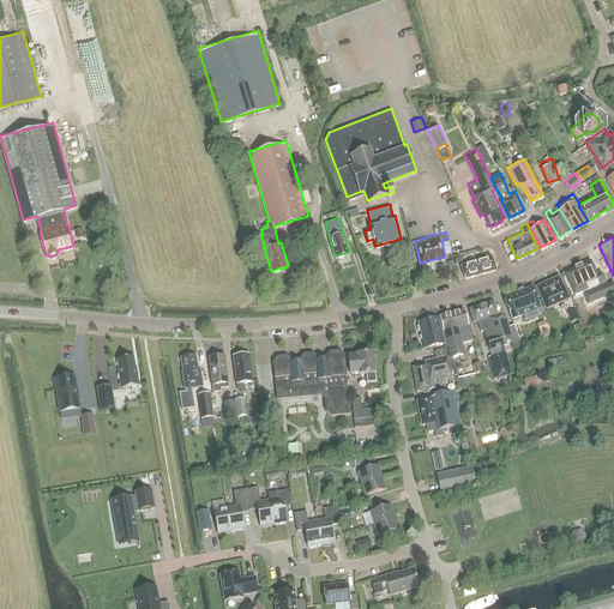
[(461,261),(464,276),(495,266),(489,251),(470,257),(471,259),(461,261)]
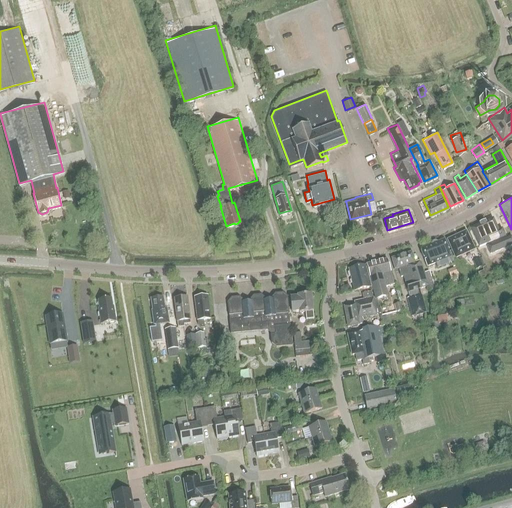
[(506,234),(505,232),(500,223),(497,224),(492,214),(470,224),(479,243),(485,241),(489,251),(511,240),(511,232),(511,233),(510,232),(506,234)]
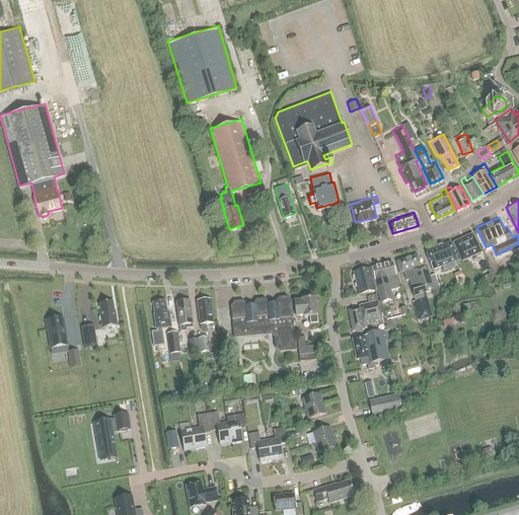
[(461,258),(480,249),(476,241),(472,231),(453,239),(458,249),(461,258)]
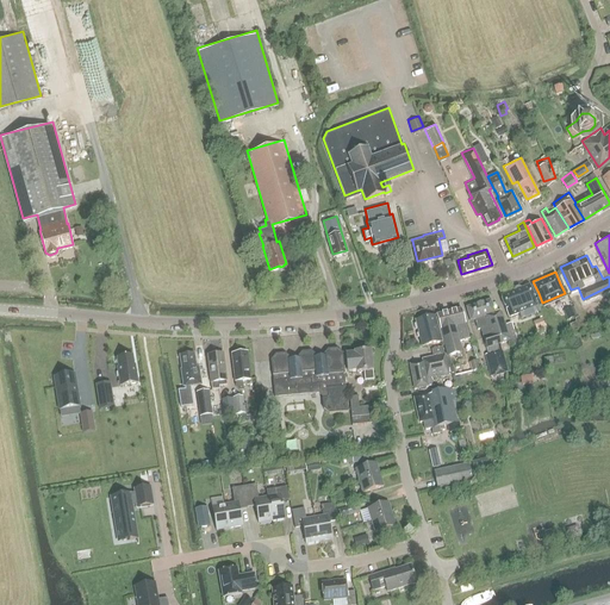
[(508,313),(536,301),(529,282),(521,285),(517,284),(515,285),(514,288),(500,293),(508,313)]
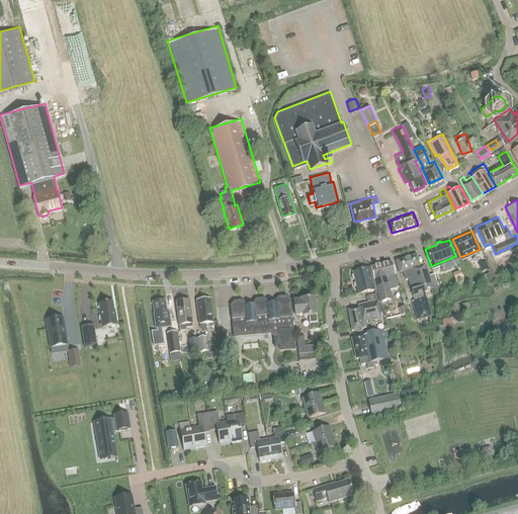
[(413,292),(414,292),(415,297),(411,298),(416,317),(430,313),(426,294),(425,294),(423,289),(432,286),(425,261),(420,263),(416,252),(396,258),(399,269),(403,268),(406,277),(408,276),(413,292)]
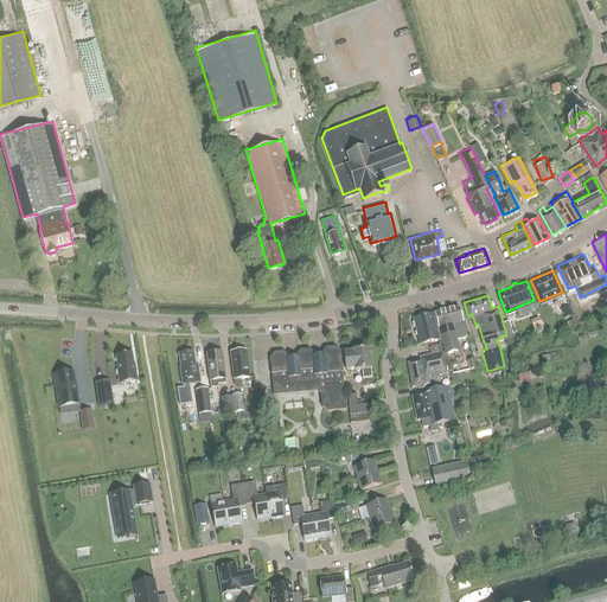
[(574,311),(570,301),(560,306),(564,314),(574,311)]
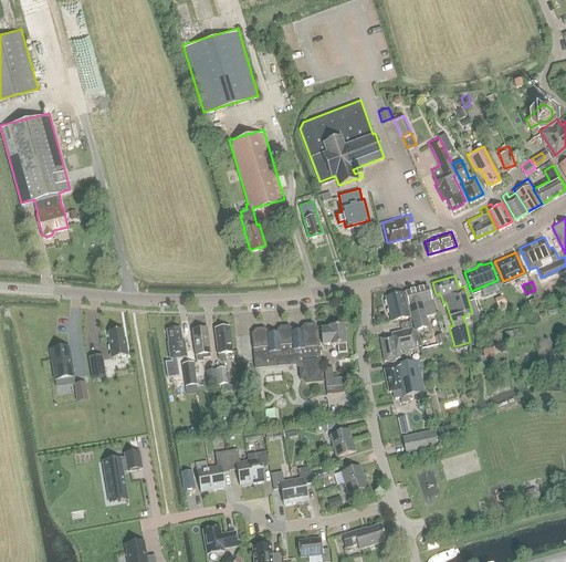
[(426,314),(436,311),(428,283),(404,289),(408,302),(415,326),(428,323),(426,314)]
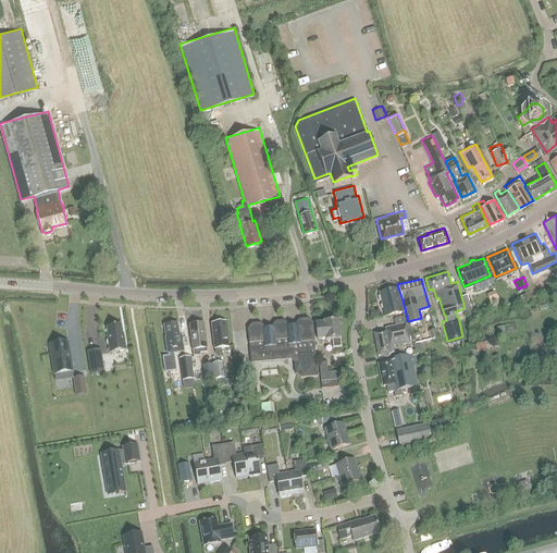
[(385,314),(403,309),(396,285),(379,290),(385,314)]
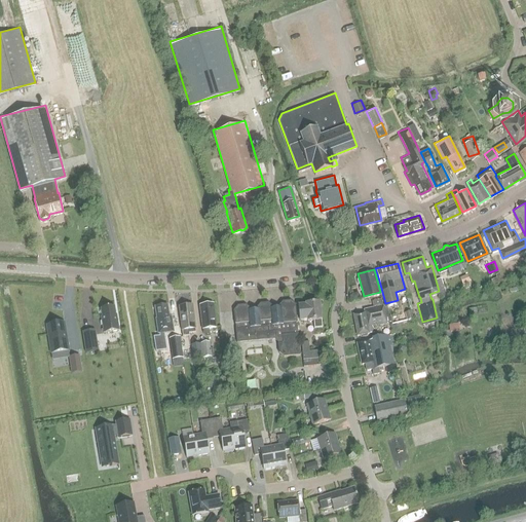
[(470,278),(466,271),(459,274),(461,282),(470,278)]
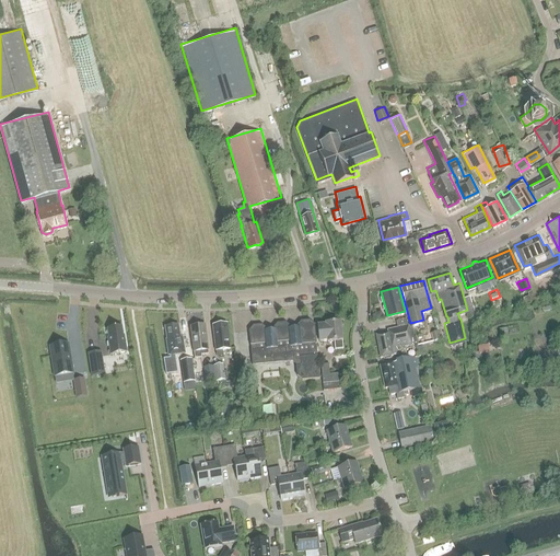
[(474,308),(469,293),(463,296),(468,310),(474,308)]
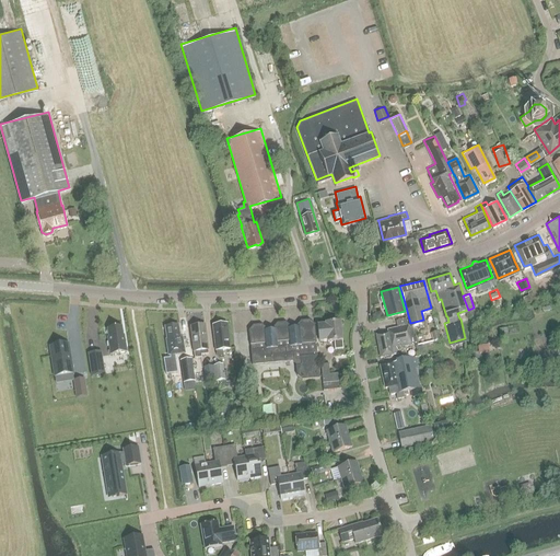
[(252,361),(284,359),(291,358),(295,361),(296,372),(302,377),(319,374),(315,339),(314,322),(310,317),(300,319),(296,323),(296,324),(290,325),(290,324),(284,320),(277,321),(272,325),(272,327),(266,327),(266,326),(261,322),(253,323),(249,327),(252,361)]
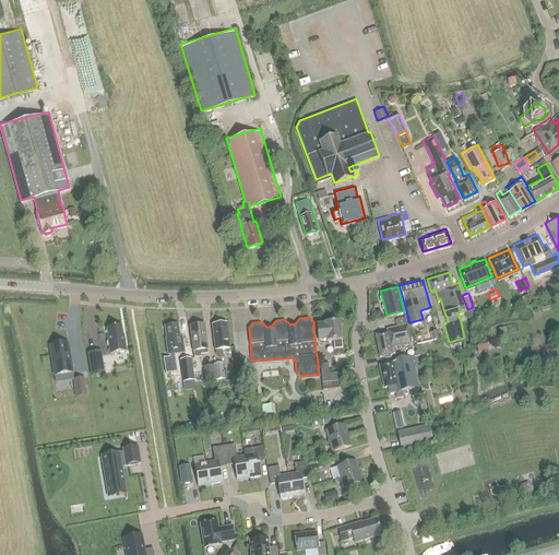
[(318,338),(325,337),(325,338),(333,338),(334,346),(342,345),(342,335),(341,335),(340,318),(324,319),(324,320),(317,321),(318,338)]
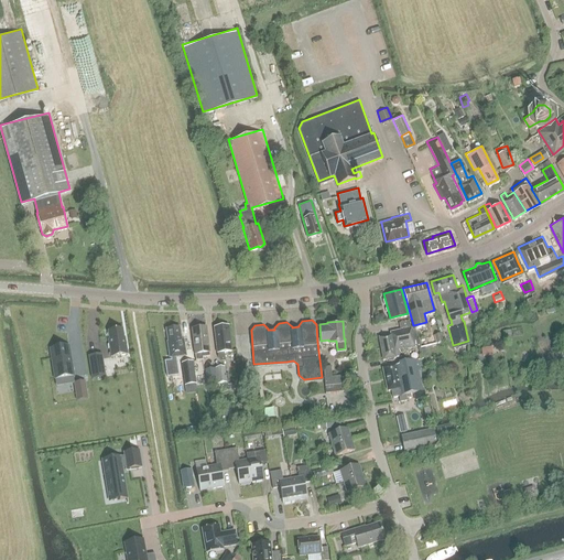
[(214,324),(217,350),(217,355),(220,358),(224,357),(223,348),(231,347),(228,322),(214,324)]
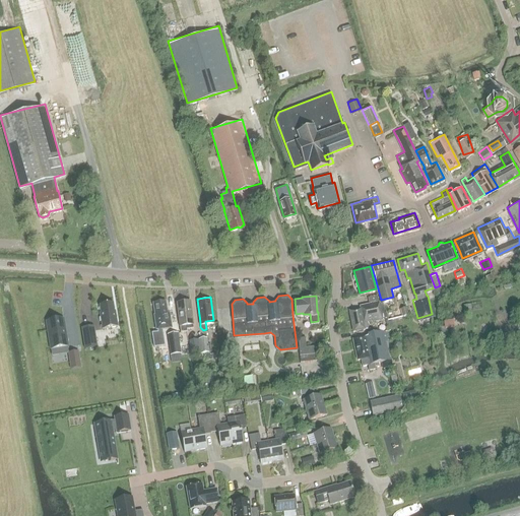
[(176,300),(179,323),(180,329),(186,328),(186,326),(193,325),(192,321),(193,321),(190,298),(188,299),(187,298),(181,298),(180,300),(176,300)]
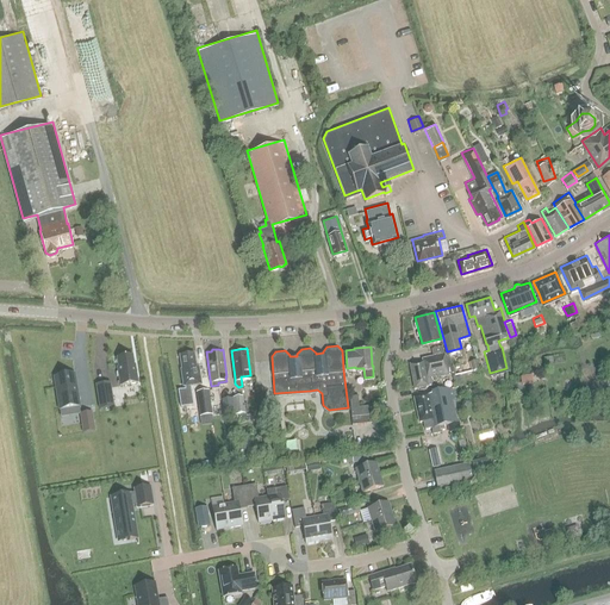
[(190,381),(201,380),(199,365),(195,365),(193,350),(180,353),(181,366),(184,384),(185,384),(186,386),(178,386),(180,403),(193,401),(190,381)]
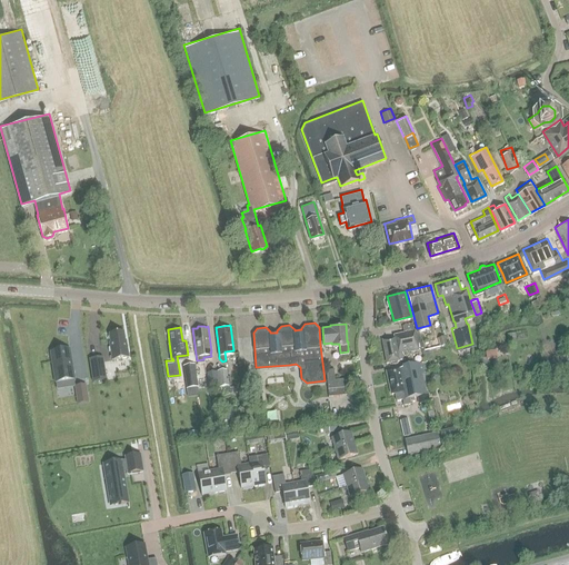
[(403,349),(423,345),(422,340),(420,340),(417,328),(415,329),(413,328),(393,333),(395,335),(382,337),(387,359),(405,356),(403,349)]
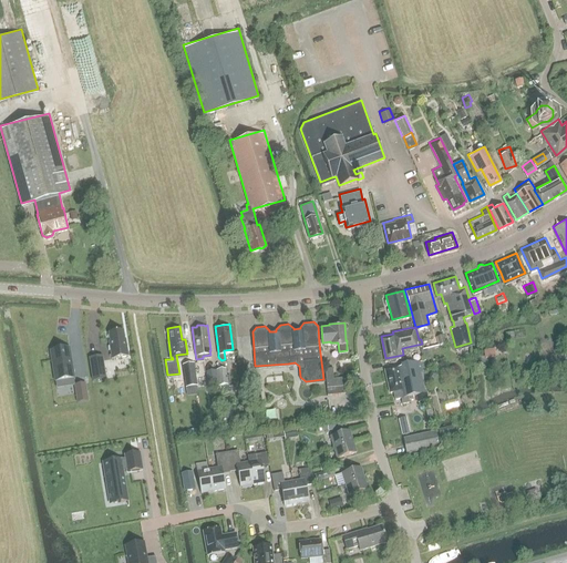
[(123,328),(109,330),(110,339),(109,339),(111,356),(127,354),(125,337),(124,337),(123,328)]
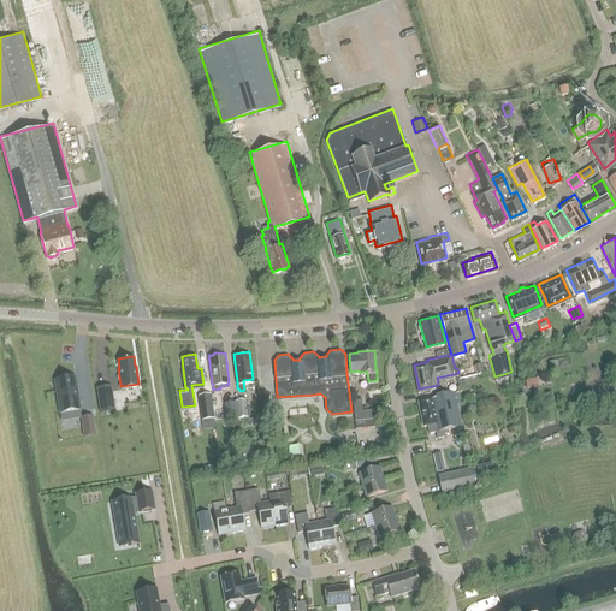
[(75,373),(54,377),(59,410),(80,407),(75,373)]
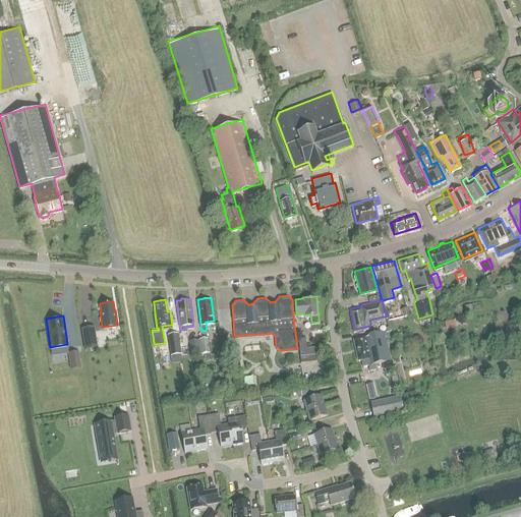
[(454,325),(453,317),(443,319),(444,326),(454,325)]
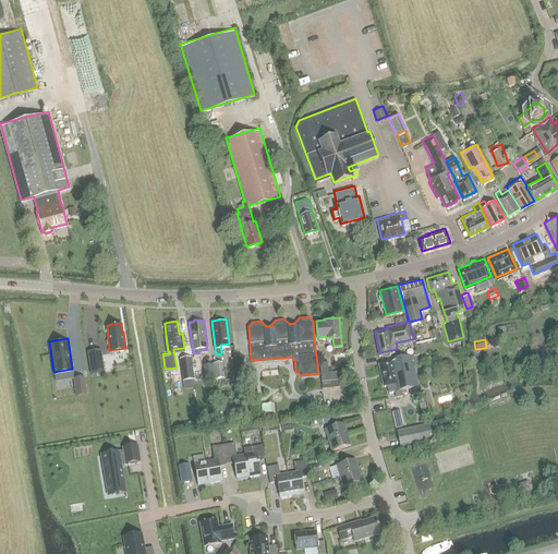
[(87,349),(91,372),(104,370),(100,347),(87,349)]
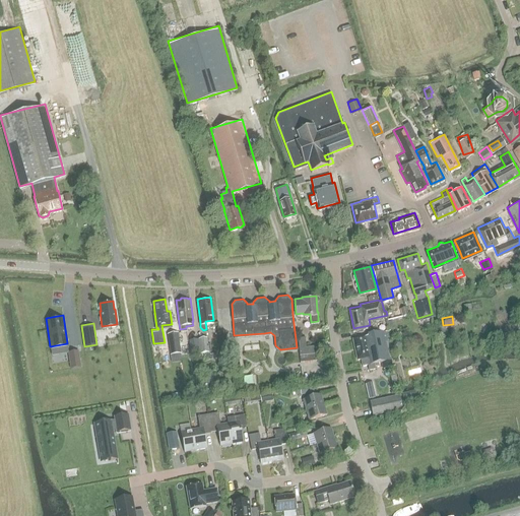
[(386,363),(391,362),(384,328),(368,331),(368,333),(352,336),(356,358),(361,357),(362,364),(368,363),(369,368),(376,367),(374,361),(385,359),(386,363)]
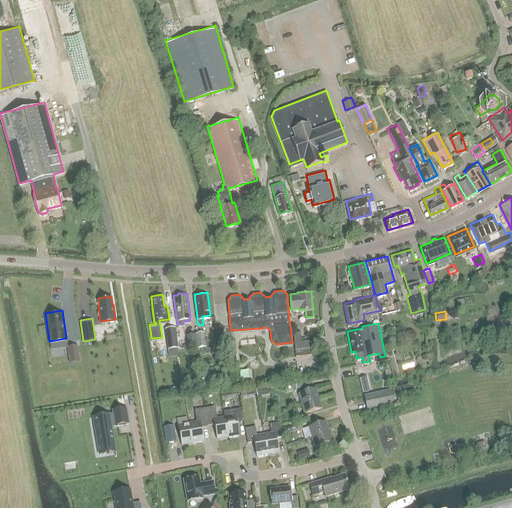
[(174,324),(164,326),(168,352),(178,351),(174,324)]
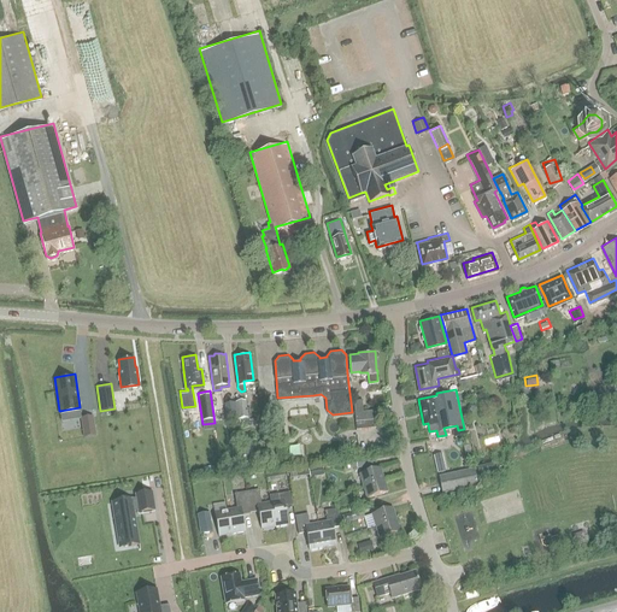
[(246,396),(234,398),(236,417),(238,417),(236,416),(248,415),(246,396)]
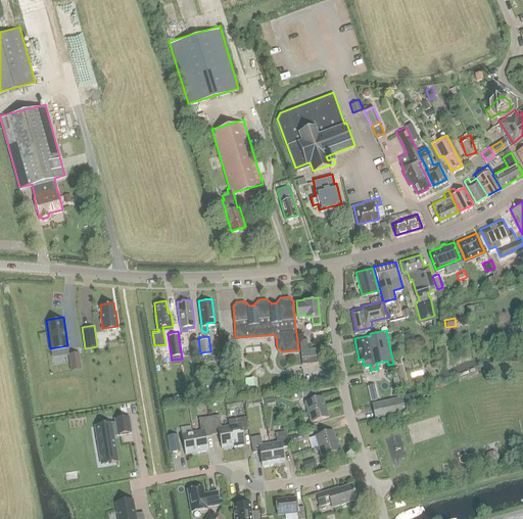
[(301,354),(319,351),(318,344),(307,345),(306,336),(299,337),(301,354)]
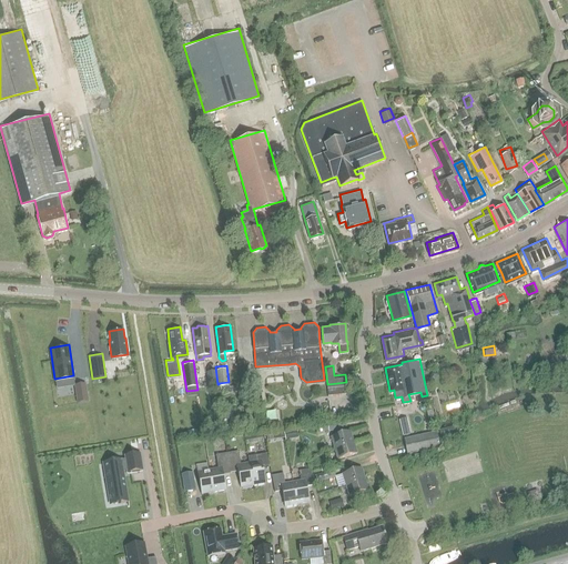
[(208,385),(217,384),(215,366),(205,369),(208,385)]
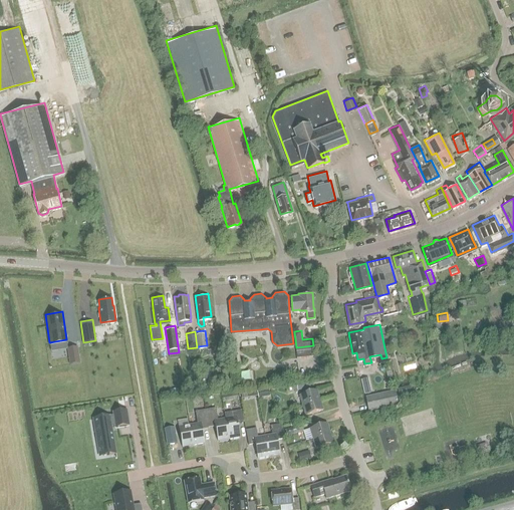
[(77,344),(67,345),(69,361),(79,359),(77,344)]
